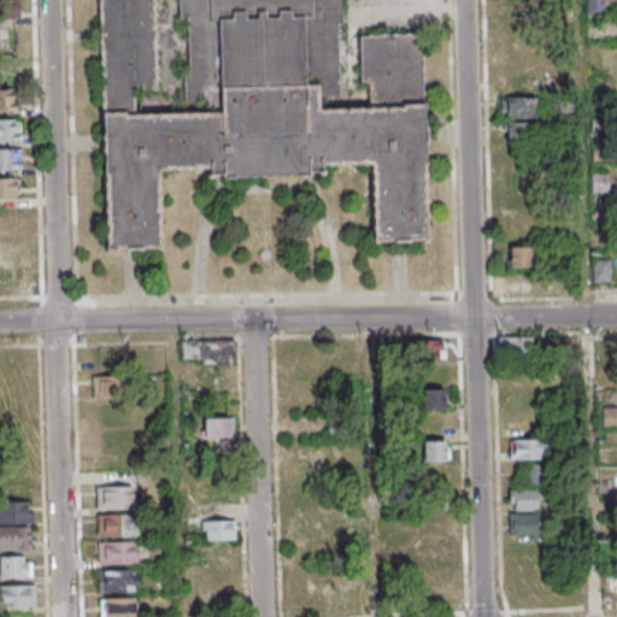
[(17,0),(0,0),(0,18),(18,18),(17,0)]
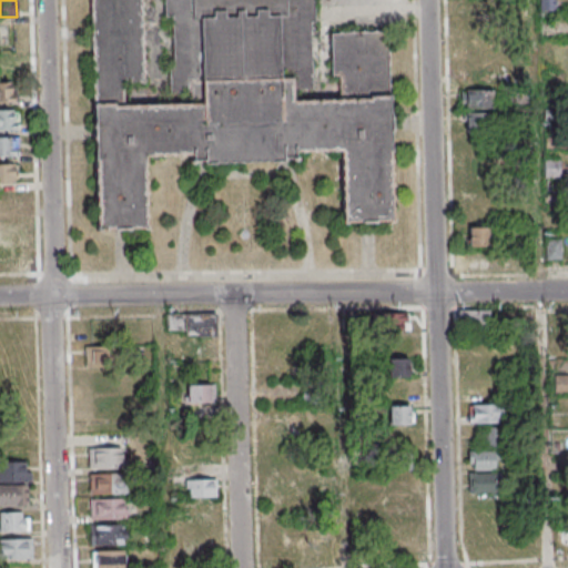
[(164,0),(314,0),(315,24),(312,24),(314,90),(292,91),(293,103),(343,102),(342,75),(332,77),(331,34),(386,33),(392,221),(344,222),(342,150),(294,152),(294,160),(193,164),(193,155),(144,156),(148,230),(100,232),(92,0),(141,0),(144,82),(123,83),(124,109),(191,107),(190,92),(170,93),(169,68),(174,68),(173,17),(165,17),(164,0)]
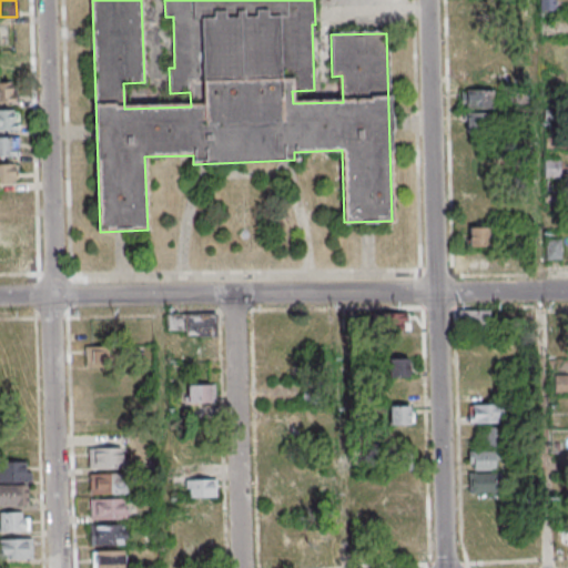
[(0,53),(0,74),(13,75),(13,54),(0,53)]
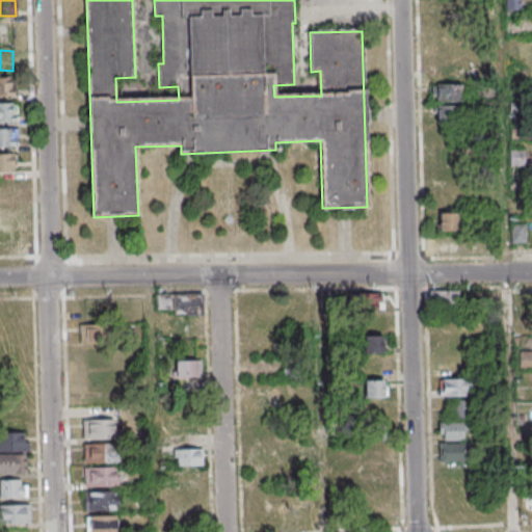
[(0,98),(14,98),(14,78),(0,78),(0,98)]
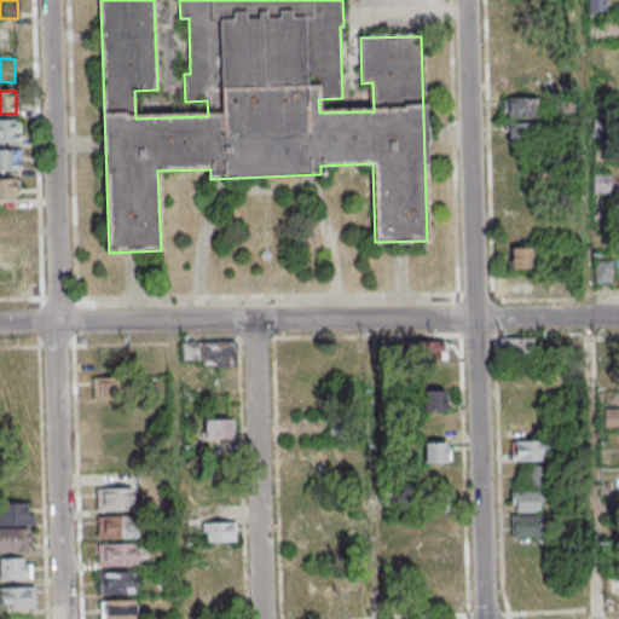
[(536,119),(536,98),(505,98),(505,119),(536,119)]
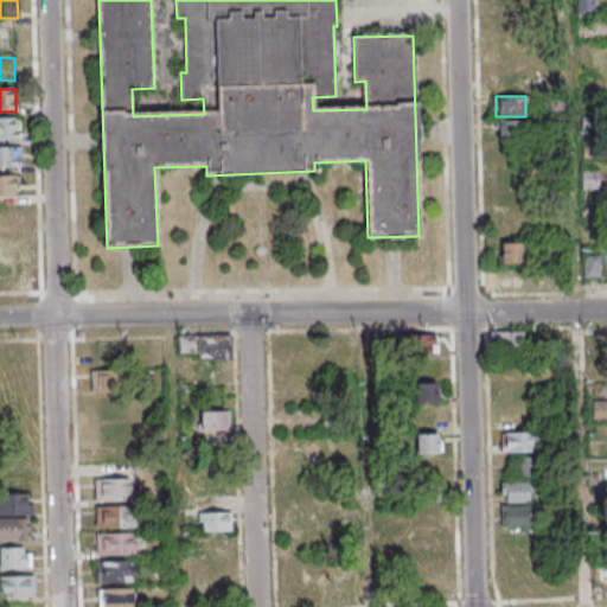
[(0,117),(0,140),(19,141),(19,119),(0,117)]
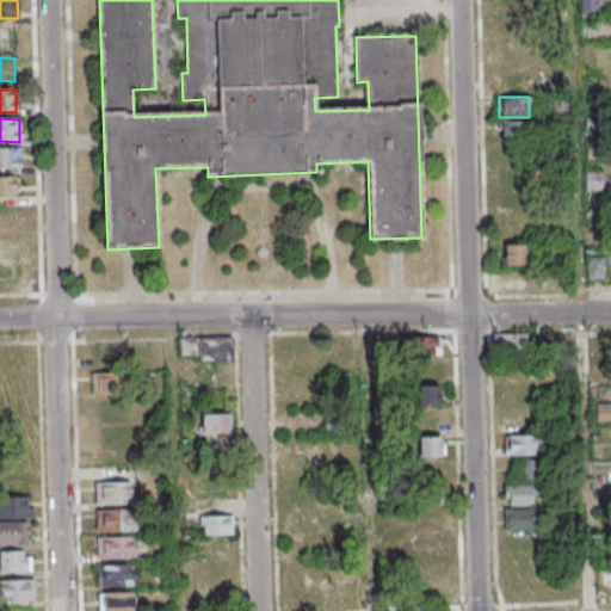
[(528,141),(528,121),(500,121),(500,141),(528,141)]
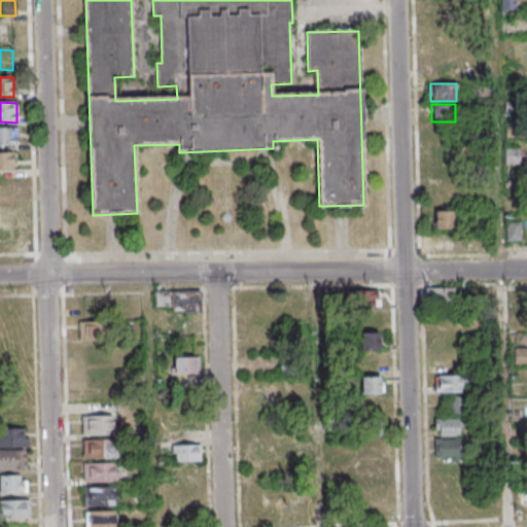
[(0,127),(0,145),(18,146),(18,128),(0,127)]
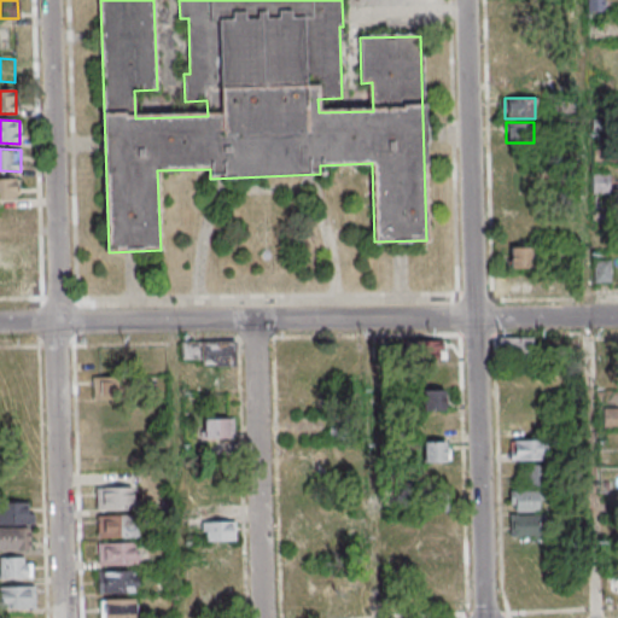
[(0,199),(19,199),(19,179),(0,179),(0,199)]
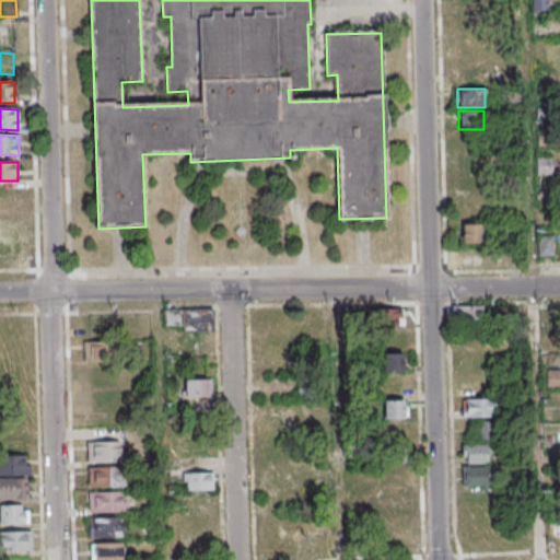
[(0,208),(23,208),(23,189),(0,188),(0,208)]
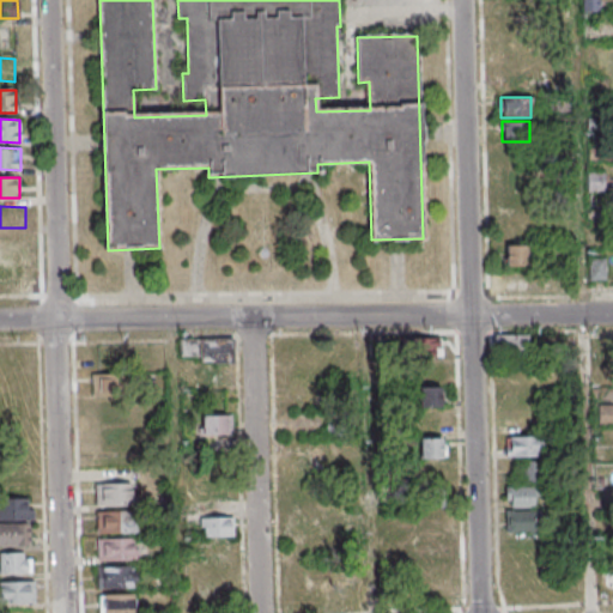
[(25,235),(0,235),(0,255),(25,255),(25,235)]
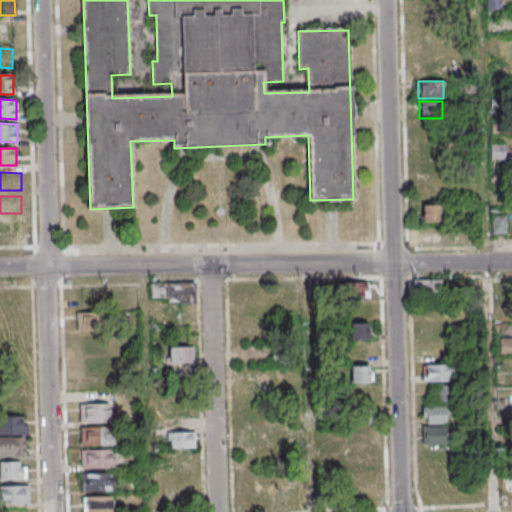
[(421,206),(421,223),(440,223),(440,206),(421,206)]
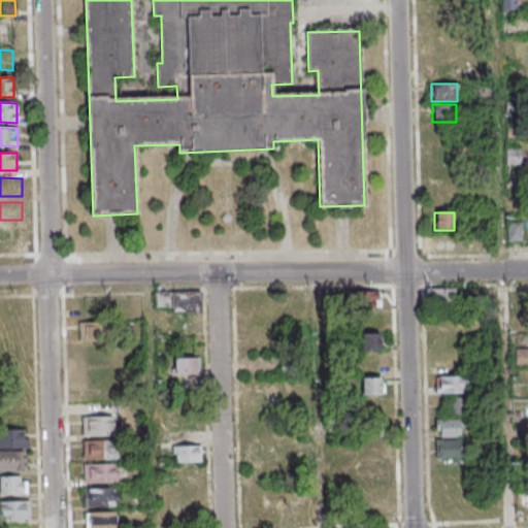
[(522,223),(508,223),(508,241),(522,241),(522,223)]
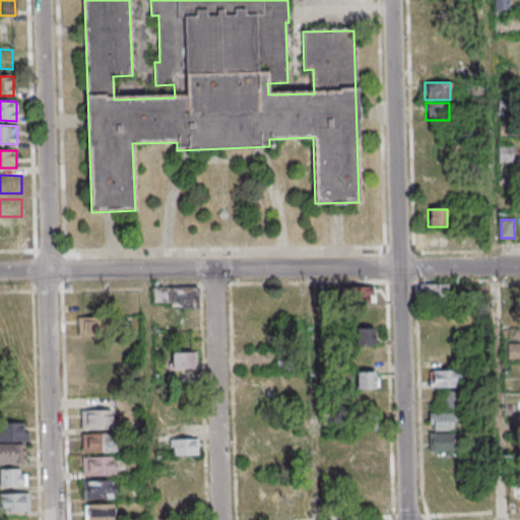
[(421,285),(421,298),(447,298),(447,285),(421,285)]
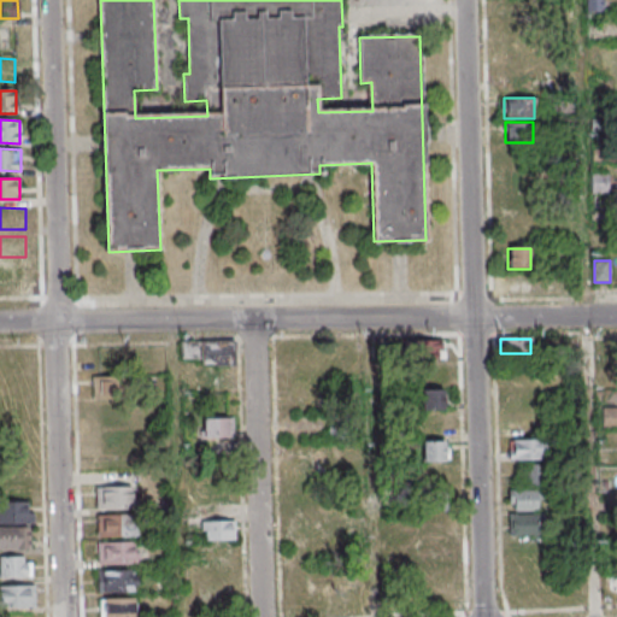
[(235,365),(235,341),(187,341),(187,353),(201,353),(201,365),(235,365)]
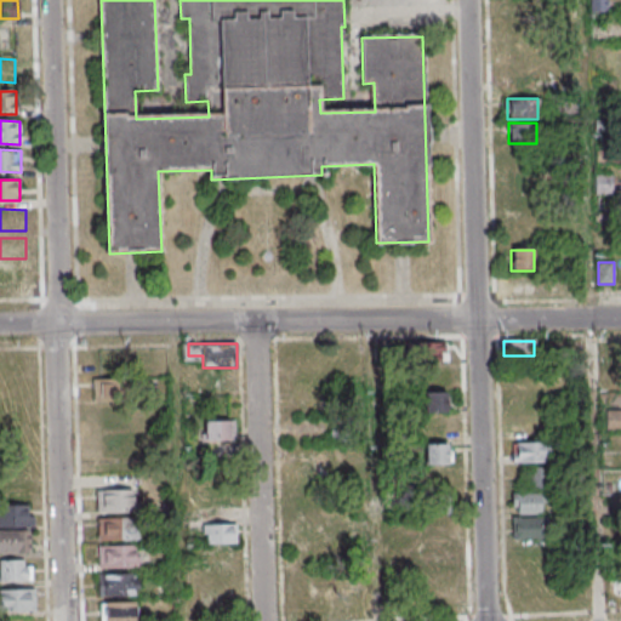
[(421,366),(421,387),(448,387),(448,366),(421,366)]
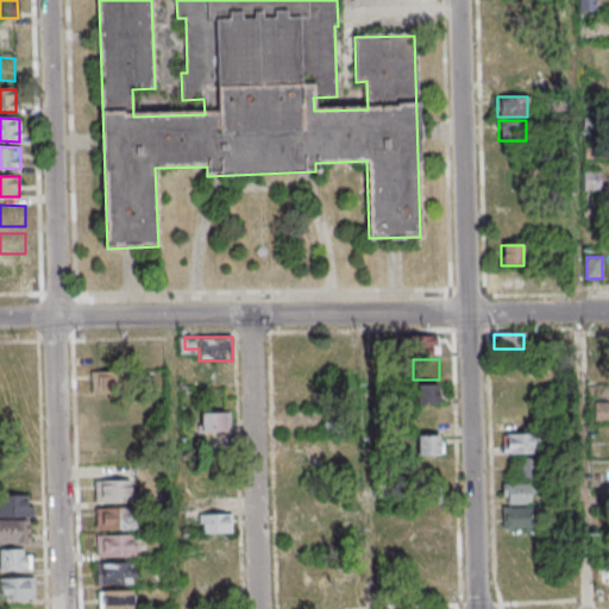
[(126,393),(126,371),(90,371),(90,393),(126,393)]
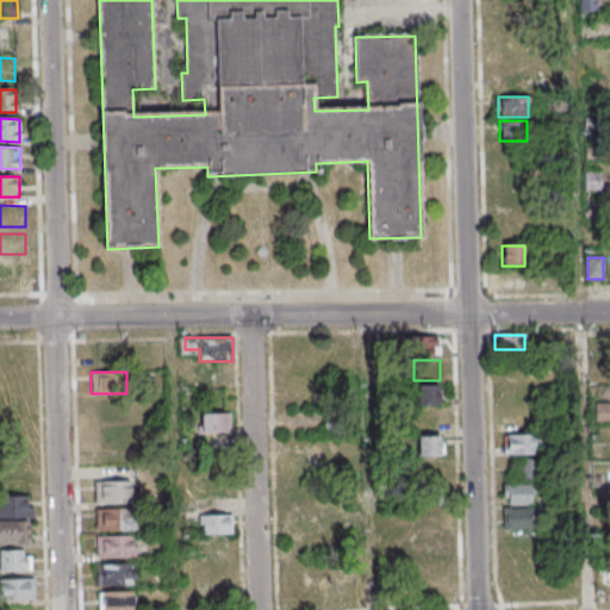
[(440,404),(440,385),(416,385),(416,404),(440,404)]
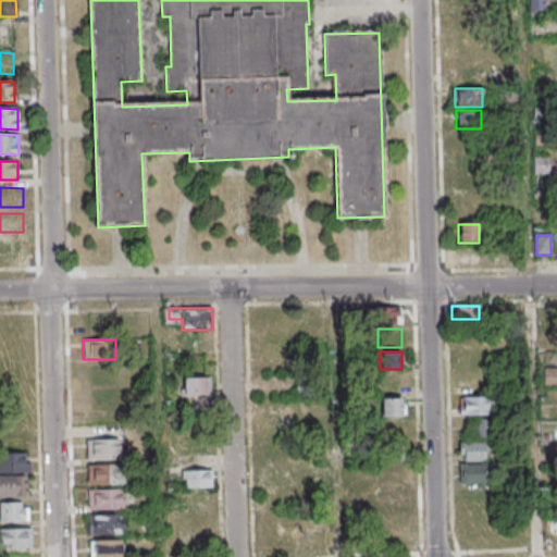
[(463,392),(489,392),(489,372),(463,372),(463,392)]
